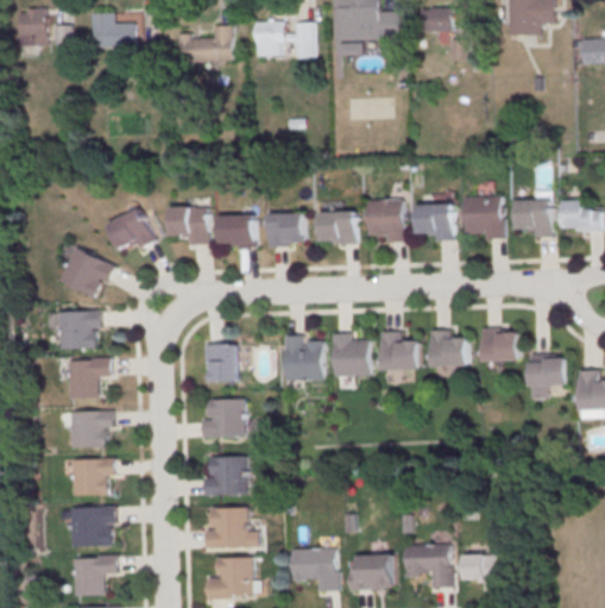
[(339,0),(378,0),(378,16),(398,14),(398,37),(379,37),(380,42),(340,43),(339,0)]
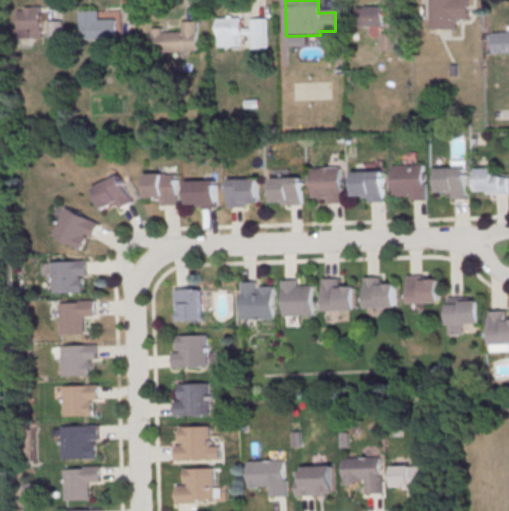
[(427,0),(466,0),(466,20),(454,20),(454,29),(428,30),(427,0)]
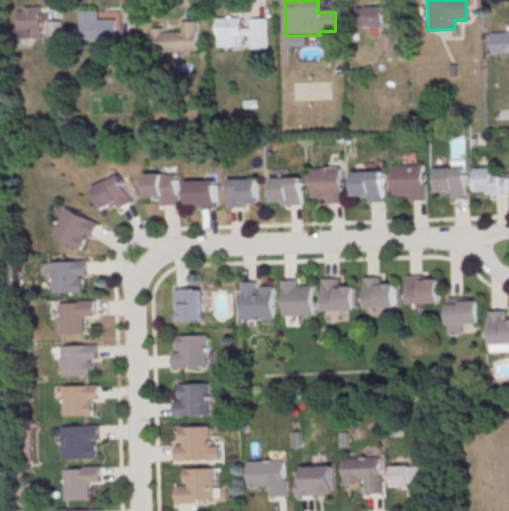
[(22,10),(39,9),(40,41),(15,42),(15,14),(22,14),(22,10)]
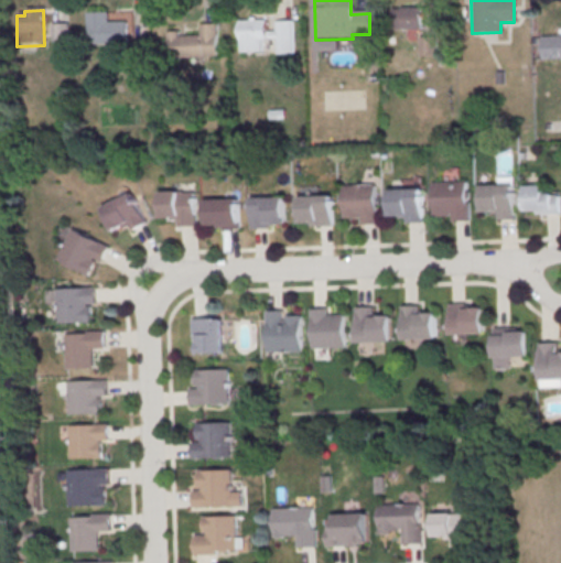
[(390,11),(419,10),(420,32),(391,32),(390,11)]
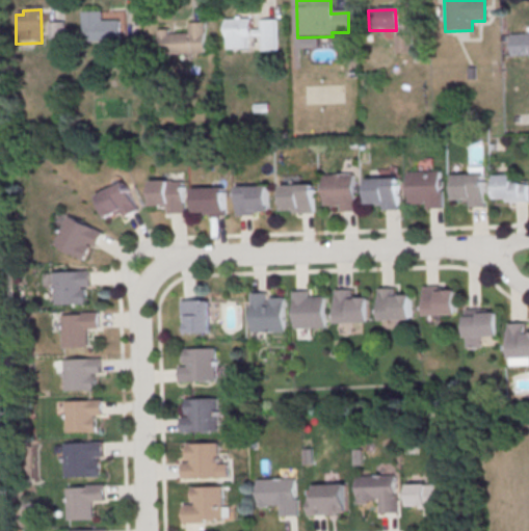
[(80,16),(100,15),(100,24),(117,24),(117,44),(81,46),(80,16)]
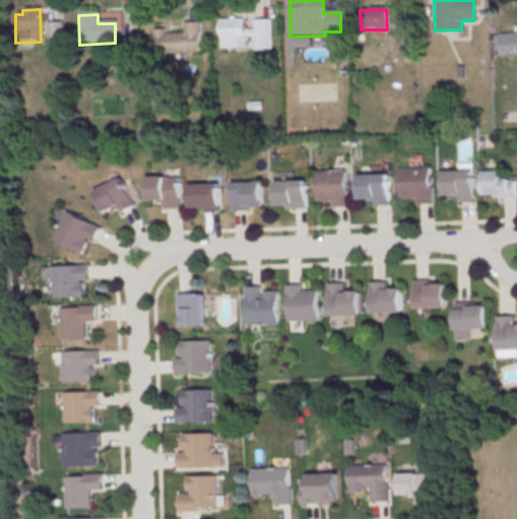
[(218,21),(244,21),(245,31),(252,30),(252,22),(260,21),(267,21),(267,52),(252,52),(252,39),(239,40),(239,50),(219,51),(218,21)]
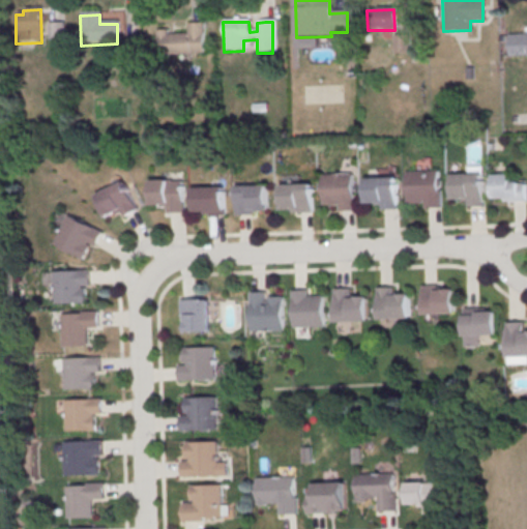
[(201,24),(203,56),(156,59),(154,32),(166,31),(166,37),(186,36),(185,24),(195,24),(201,24)]
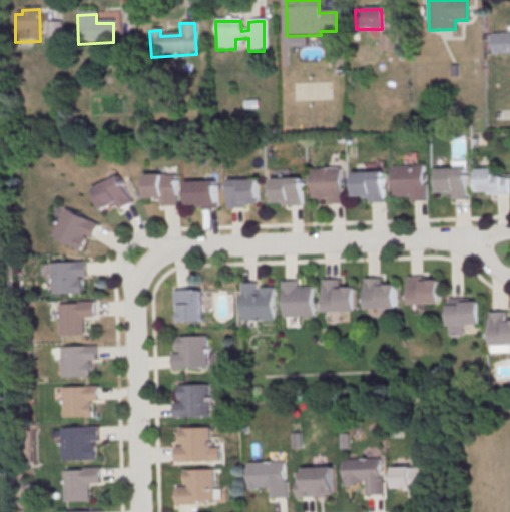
[(45,24),(52,24),(59,24),(59,40),(45,40),(45,24)]
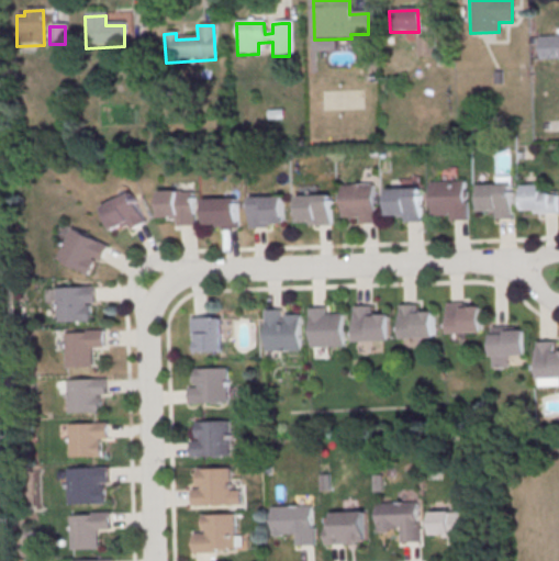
[(538,36),(558,35),(558,57),(538,58),(538,36)]
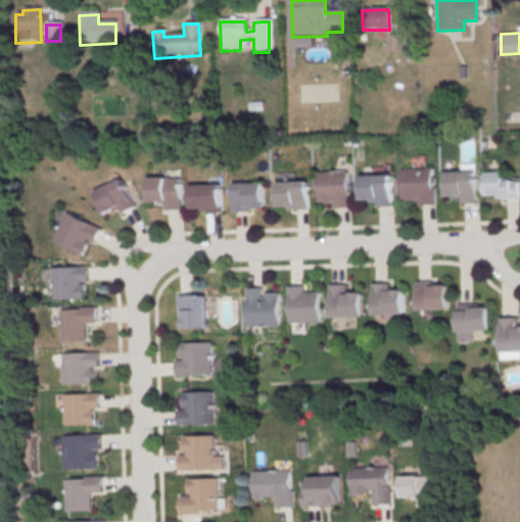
[(389,35),(403,36),(403,54),(388,54),(389,35)]
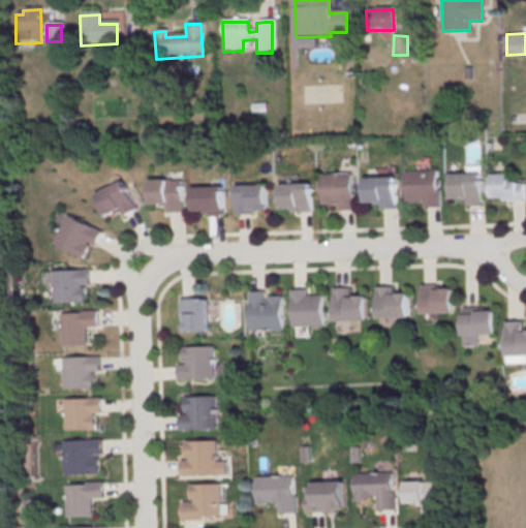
[(405,172),(436,171),(437,207),(424,207),(424,202),(406,202),(405,172)]
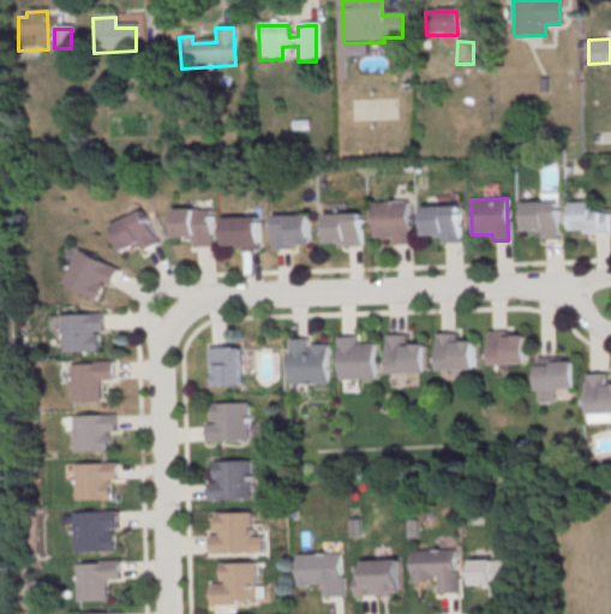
[(570,198),(570,227),(582,227),(582,233),(607,233),(607,213),(600,213),(600,208),(592,208),(592,198),(570,198)]
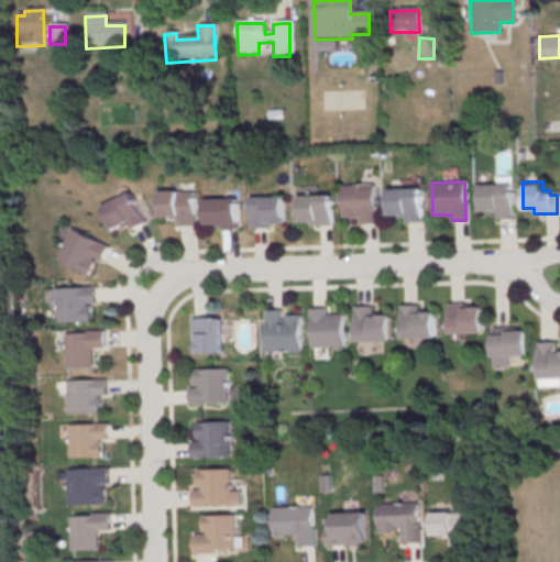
[(478,185),(511,184),(512,219),(497,219),(496,212),(479,212),(478,185)]
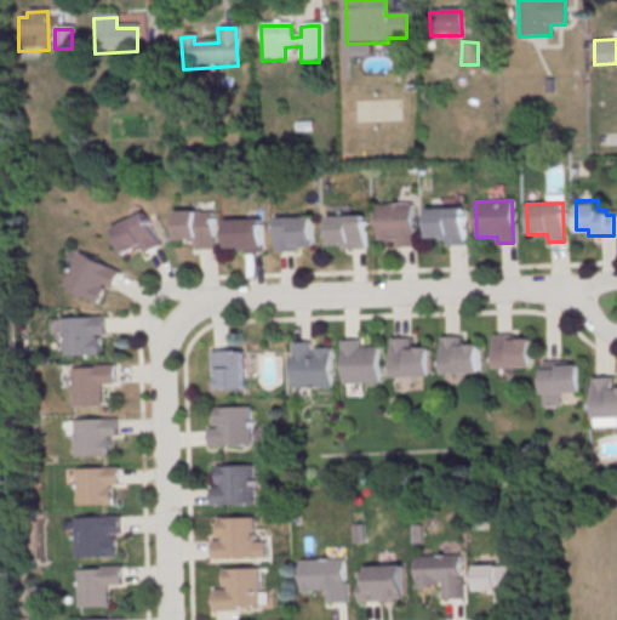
[(375,205),(411,204),(412,246),(395,246),(395,240),(376,240),(375,205)]
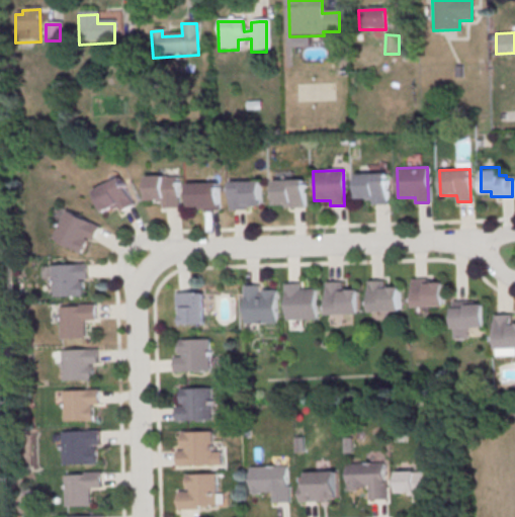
[(354,174),(384,173),(385,204),(371,204),(371,199),(355,199),(354,174)]
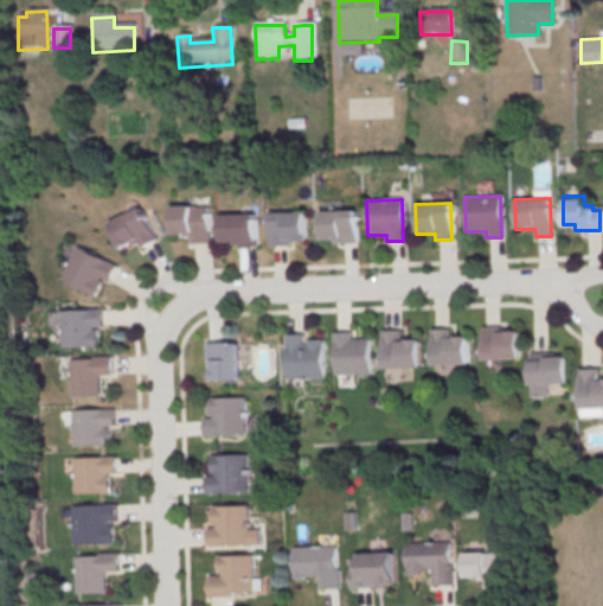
[(206,205),(207,243),(190,243),(190,235),(168,235),(168,206),(206,205)]
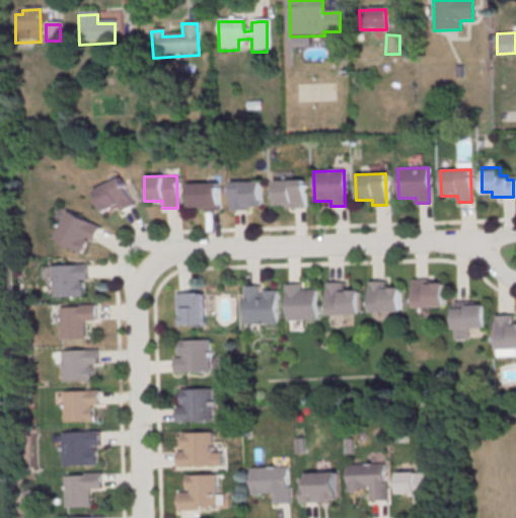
[(119,177),(133,205),(120,212),(118,208),(102,215),(91,192),(119,177)]
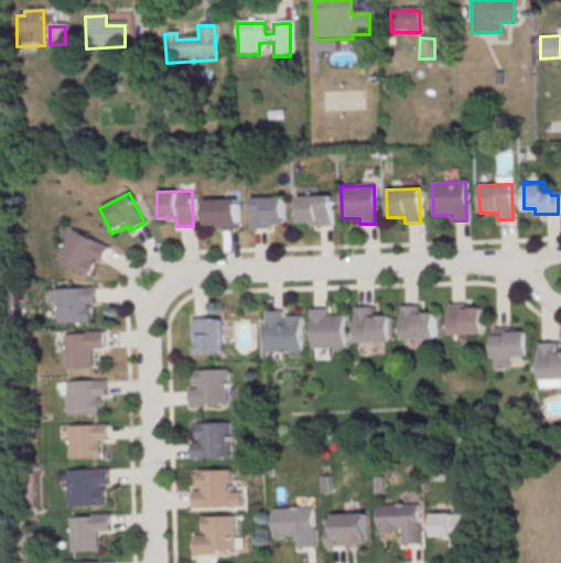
[(297,196),(330,195),(331,226),(314,226),(314,225),(306,225),(306,223),(297,223),(297,196)]
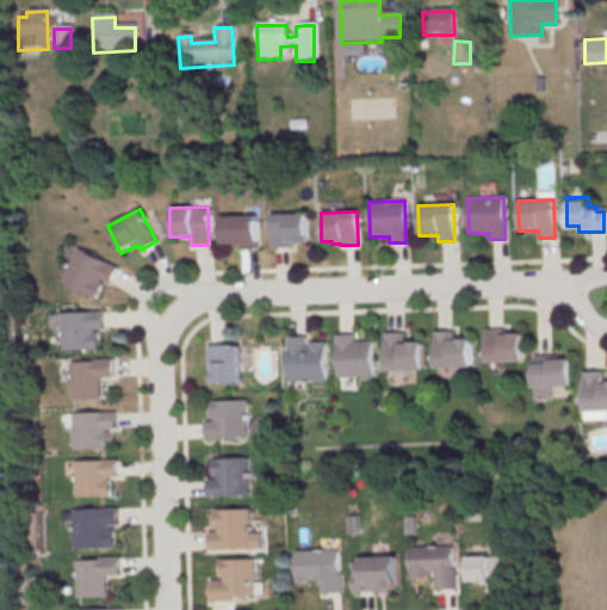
[(218,216),(255,215),(256,247),(239,248),(239,246),(230,247),(230,245),(220,245),(218,216)]
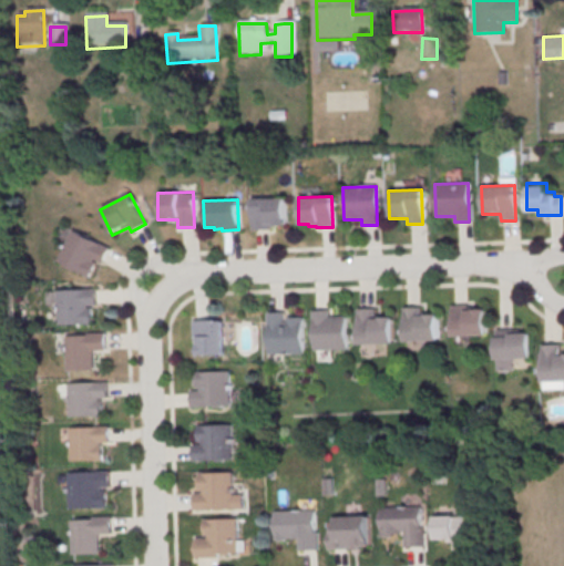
[(250,199),(283,199),(283,224),(274,224),(274,227),(267,227),(267,229),(252,229),(250,199)]
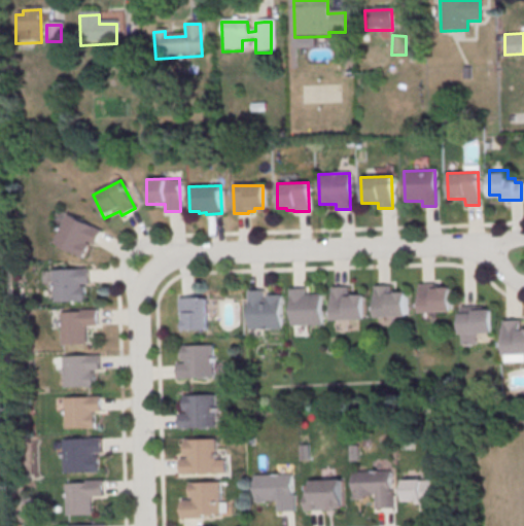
[(65,213),(100,231),(94,244),(85,241),(84,243),(88,244),(80,257),(50,242),(65,213)]
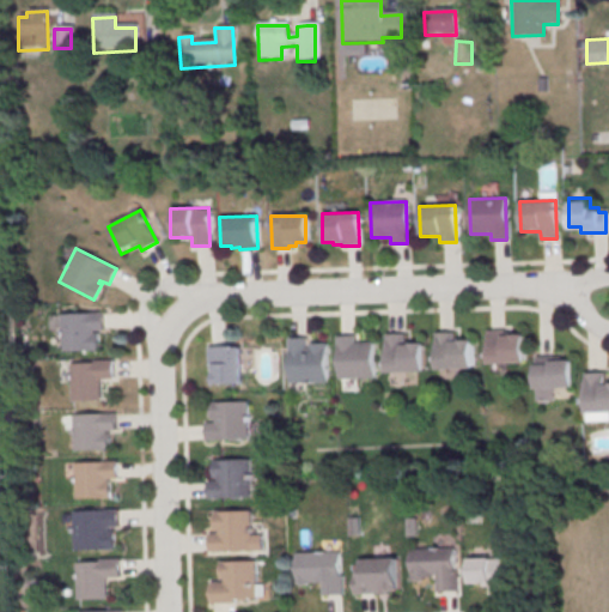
[(60,317),(103,316),(104,334),(90,334),(91,355),(61,355),(60,317)]
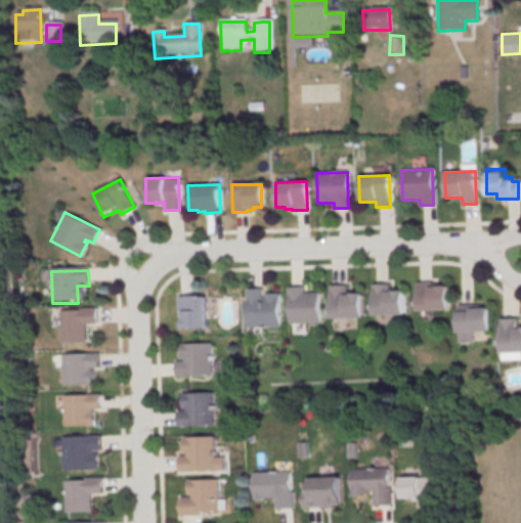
[(416,278),(417,310),(447,310),(446,287),(432,287),(432,277),(416,278)]
